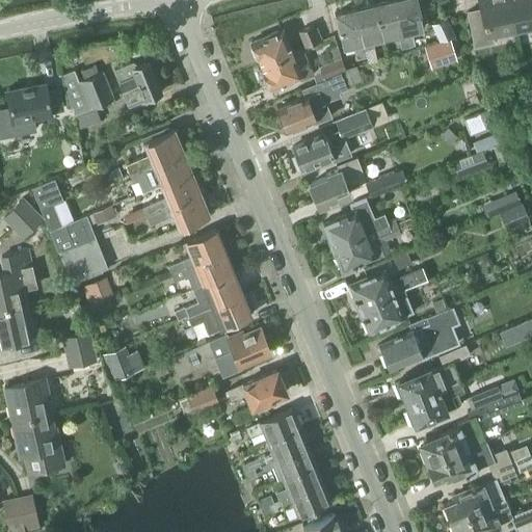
[(403,42),(394,0),(392,0),(374,4),(381,38),(397,34),(400,49),(408,47),(407,41),(403,42)]
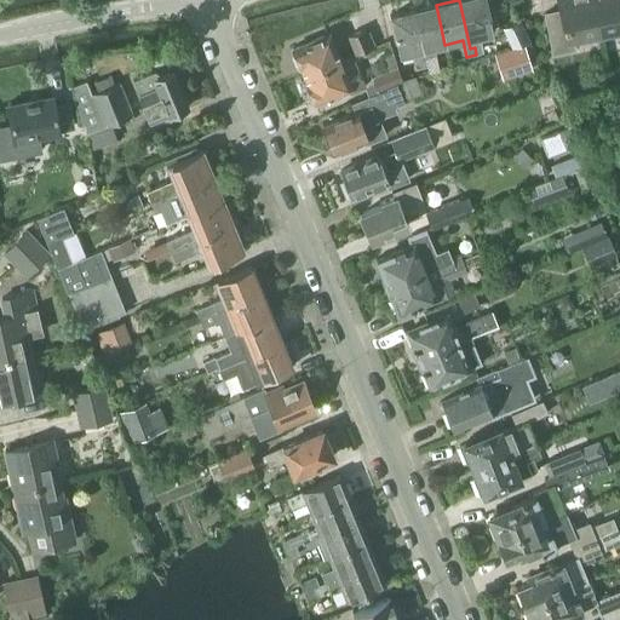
[(492,33),(483,0),(459,0),(470,49),(475,47),(476,55),(482,53),(478,36),(492,33)]
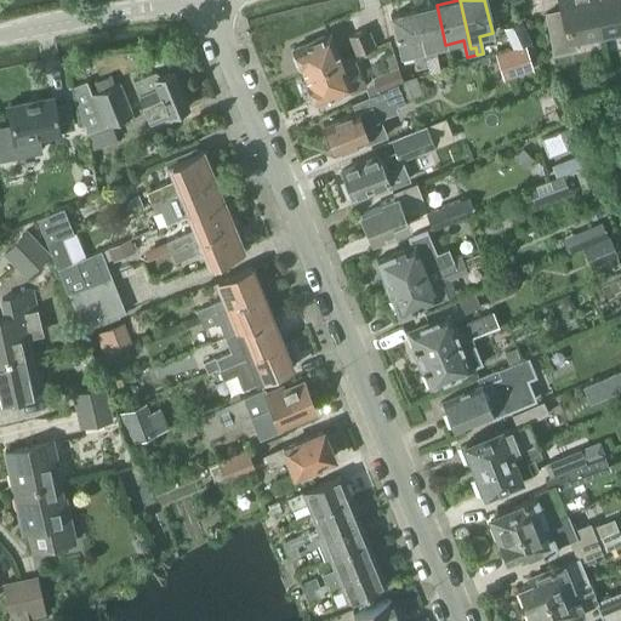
[(575,40),(600,35),(593,0),(557,0),(560,11),(545,13),(553,55),(576,50),(575,40)]
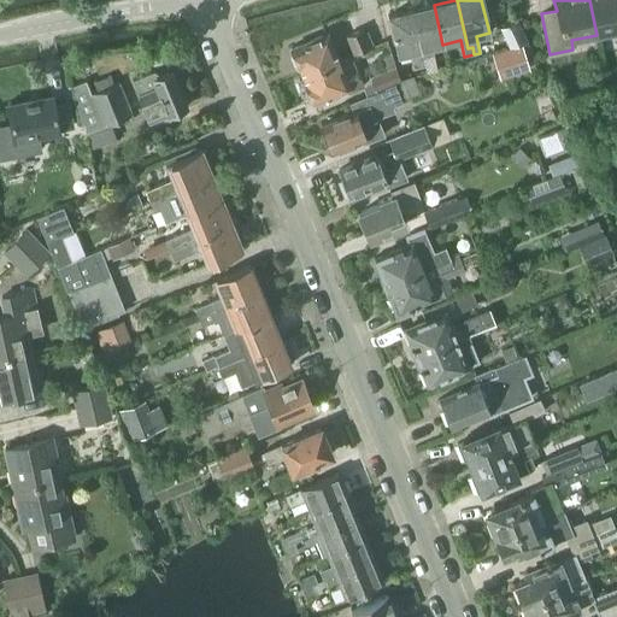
[(616,0),(589,0),(597,35),(616,30),(616,0)]
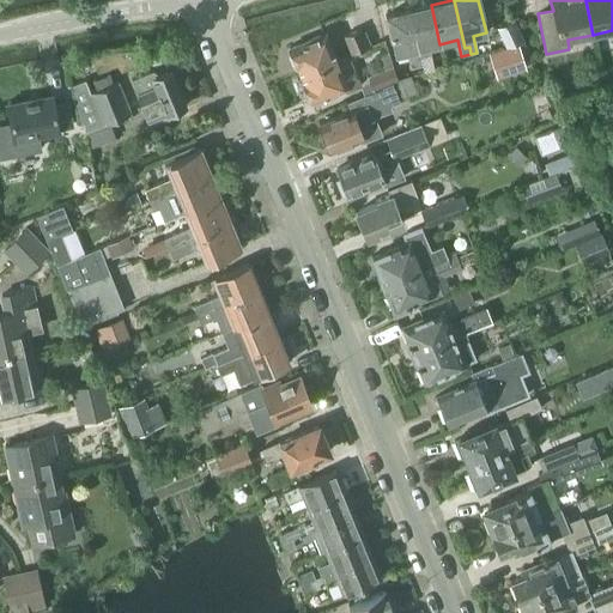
[(431,5),(408,11),(420,66),(431,64),(429,48),(439,44),(431,5)]
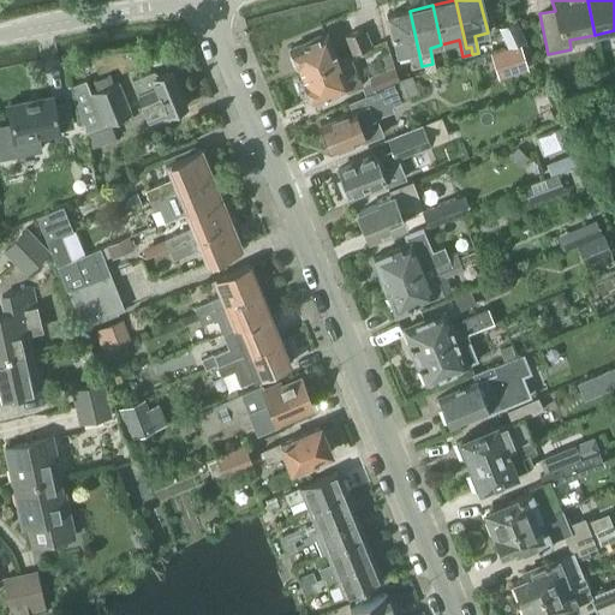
[(411,70),(422,66),(410,11),(387,16),(395,55),(407,53),(411,70)]
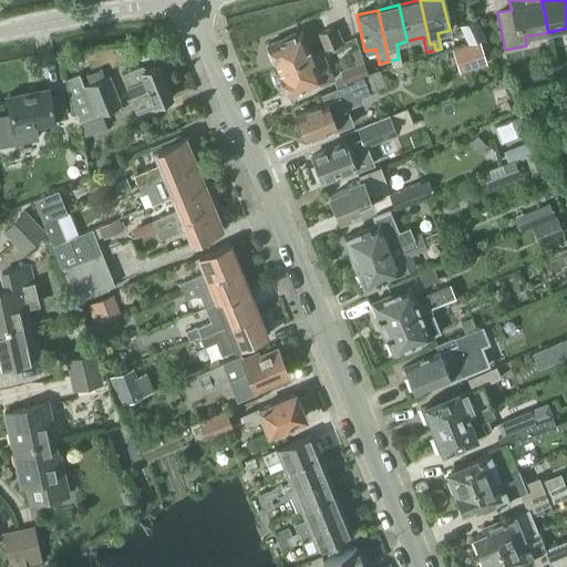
[(460,27),(467,44),(477,41),(483,40),(474,20),(460,27)]
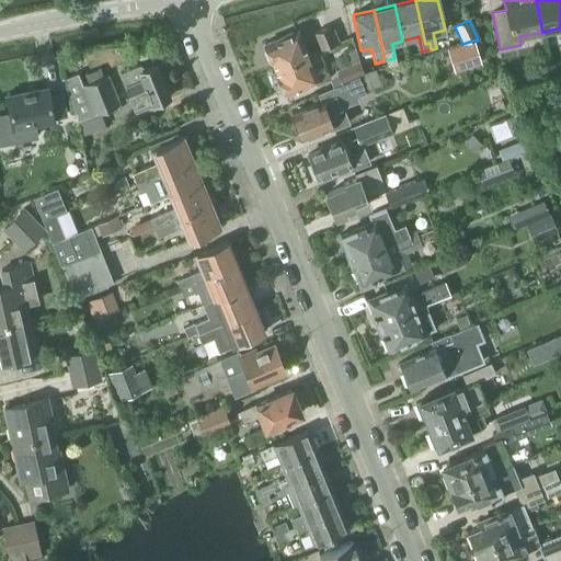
[(321,49),(336,44),(329,26),(315,33),(321,49)]
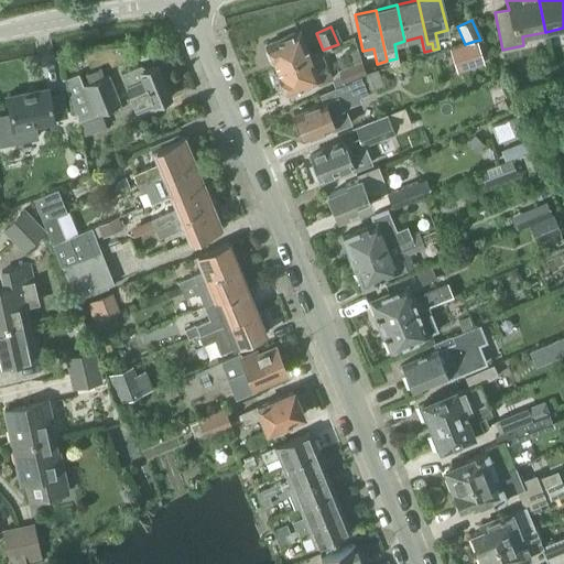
[(308,55),(299,31),(266,44),(275,68),(308,55)]
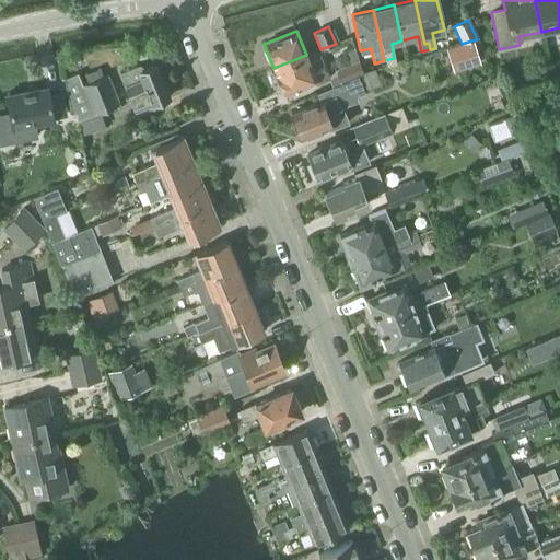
[(455,70),(478,62),(471,41),(462,44),(448,48),(455,70)]
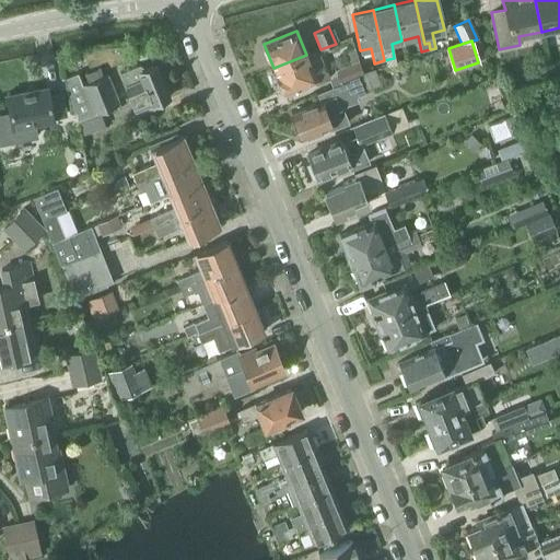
[(306,55),(273,68),(283,92),(315,80),(316,84),(328,79),(316,50),(306,55)]
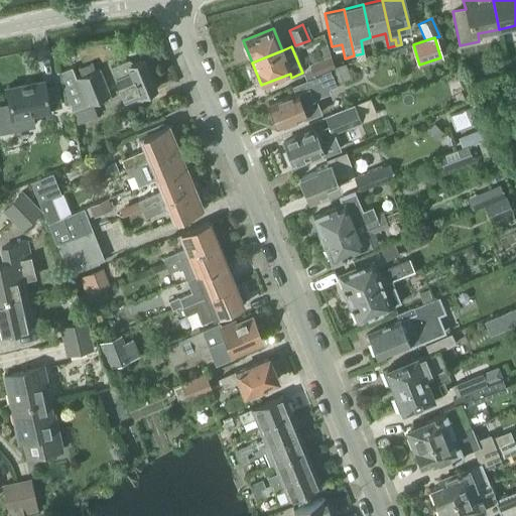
[(336,69),(335,68),(331,56),(308,66),(313,78),(336,69)]
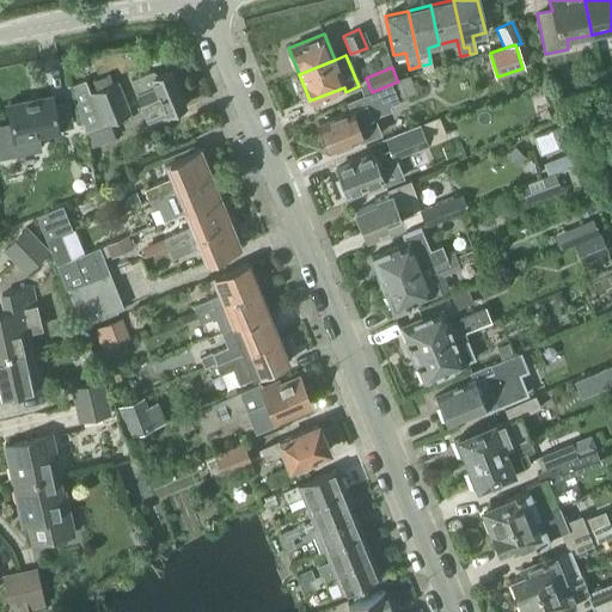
[(150,122),(187,106),(171,71),(152,79),(150,73),(133,80),(150,122)]
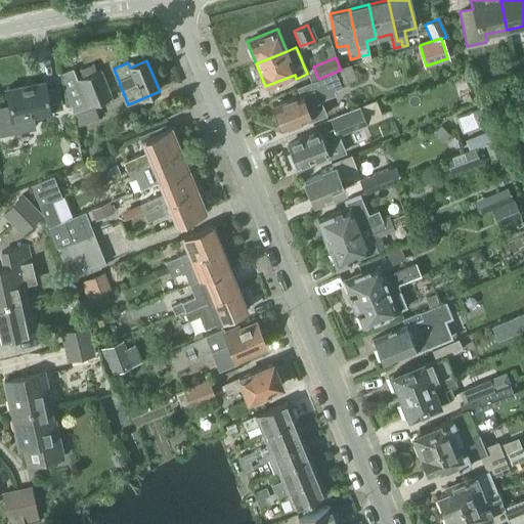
[(300,95),(272,106),(275,115),(273,118),(277,126),(280,127),(281,129),(310,117),(311,120),(325,115),(320,101),(336,95),(334,88),(356,79),(350,66),(342,68),(340,69),(341,70),(318,79),(309,82),(296,87),(300,95)]
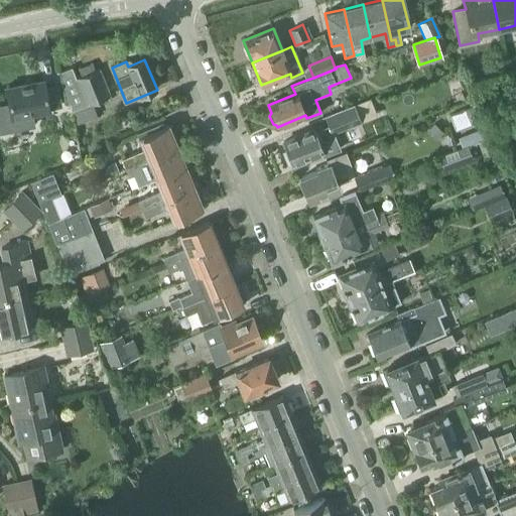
[(72,68),(59,72),(66,104),(70,103),(73,118),(74,118),(75,124),(83,121),(96,116),(91,104),(110,96),(99,69),(76,79),(72,68)]
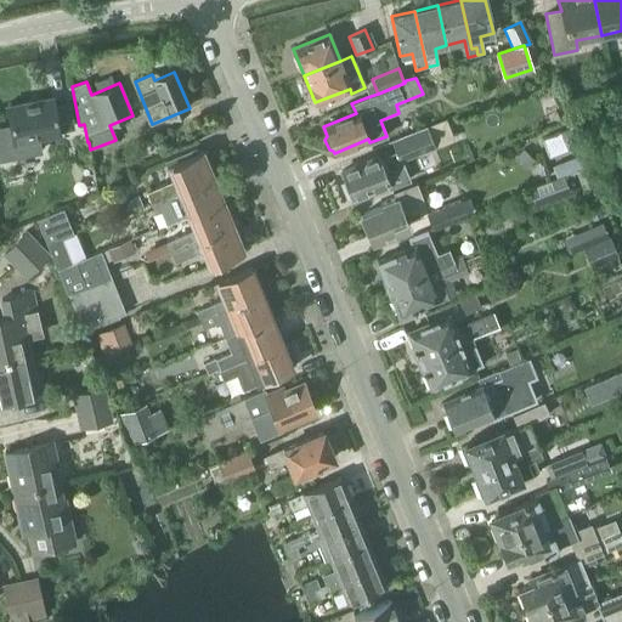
[(11,124),(0,125),(0,158),(41,151),(39,136),(60,133),(60,130),(73,128),(68,102),(55,105),(54,100),(9,108),(11,124)]
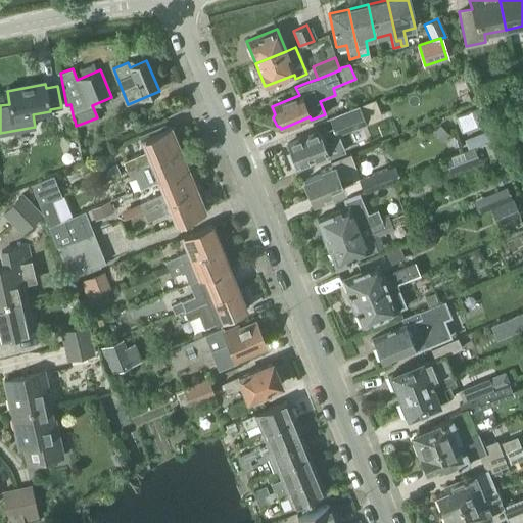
[(289,152),(285,154),(290,167),(294,164),(295,167),(325,154),(327,158),(344,151),(338,135),(365,125),(359,106),(331,117),(335,128),(317,134),(316,132),(286,144),(289,152)]
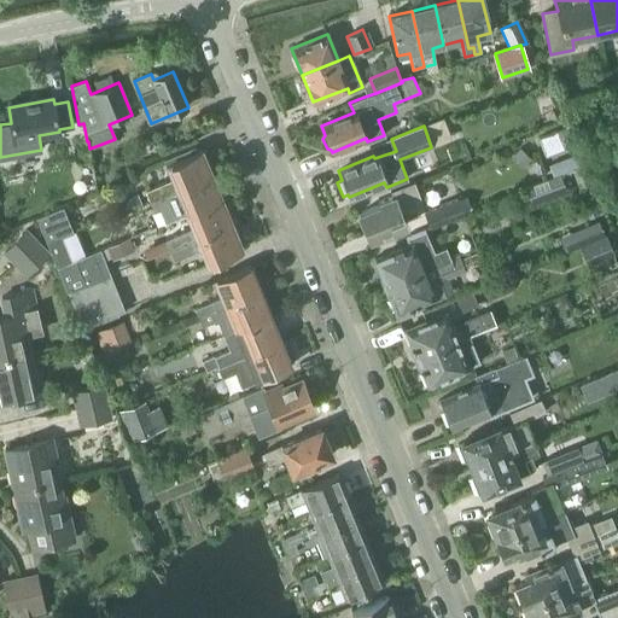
[(172,179),(145,190),(150,202),(213,175),(202,151),(197,152),(196,150),(194,146),(163,159),(172,179)]
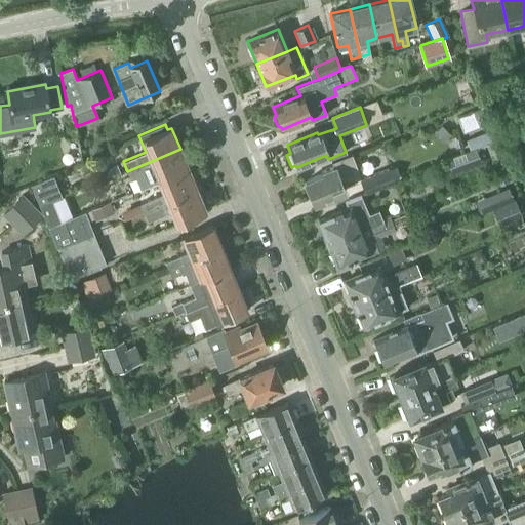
[(470,152),(496,142),(491,129),(466,140),(470,152)]
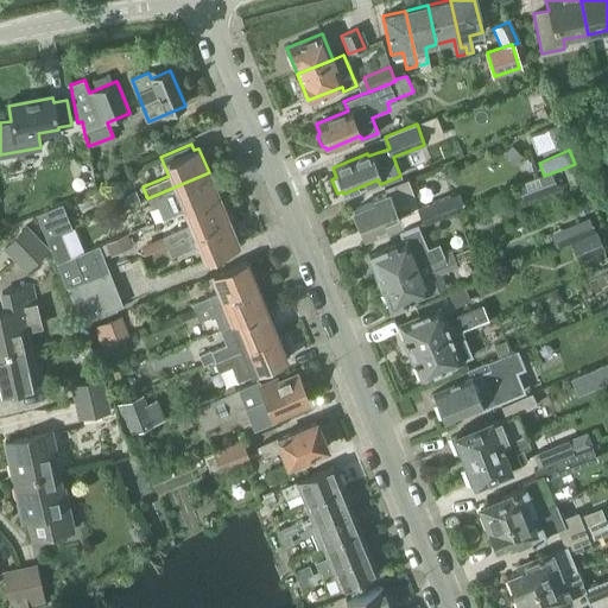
[(209,172),(147,198),(151,208),(156,206),(162,219),(183,210),(183,211),(219,197),(209,172)]
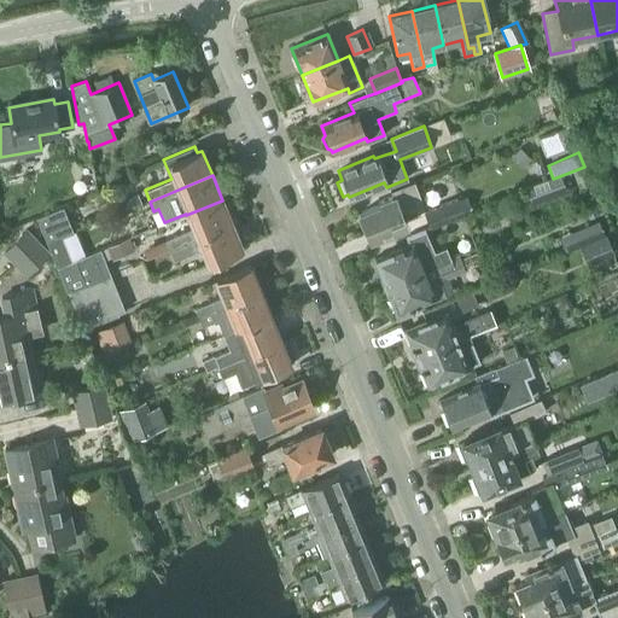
[(530,204),(563,192),(558,179),(525,191),(530,204)]
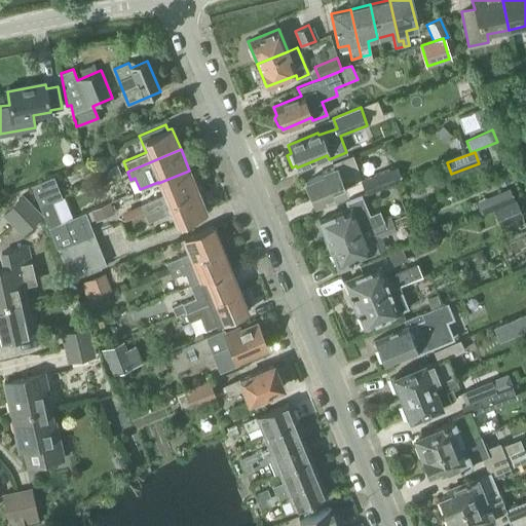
[(322,175),(305,182),(315,204),(346,192),(341,179),(344,173),(358,168),(351,154),(332,162),(334,167),(321,173),(322,175)]
